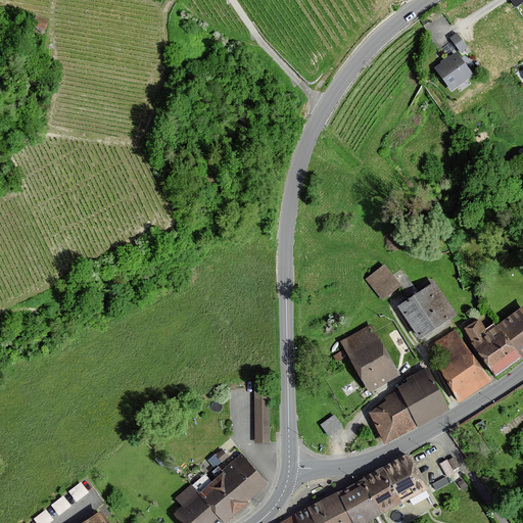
[(456,32),(447,37),(458,53),(466,48),(456,32)]
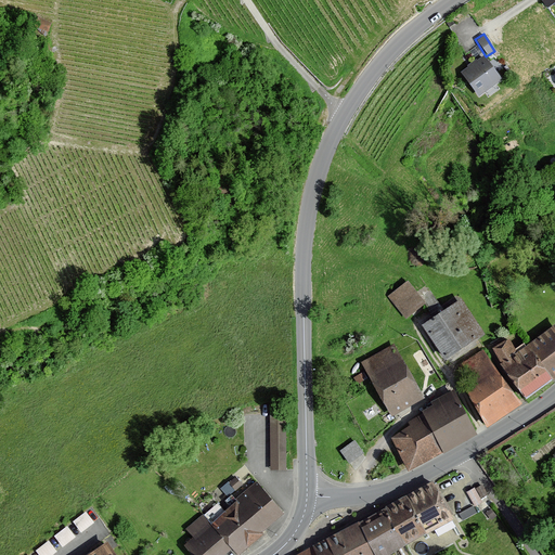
[(479,53),(455,71),(476,99),(500,81),(479,53)]
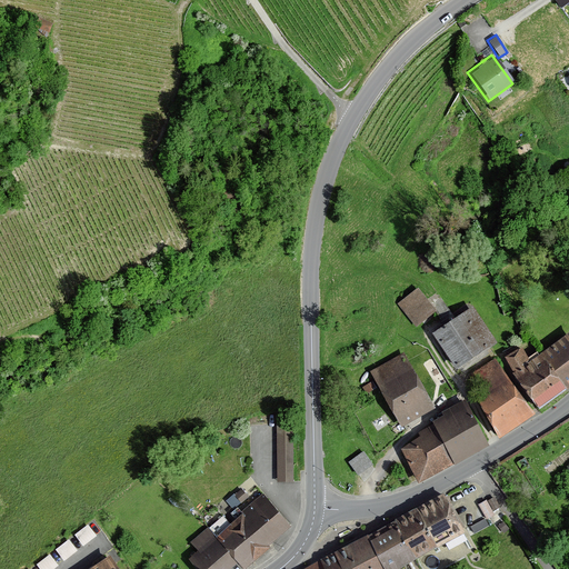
[(433,309),(411,287),(395,303),(417,326),(433,309)]
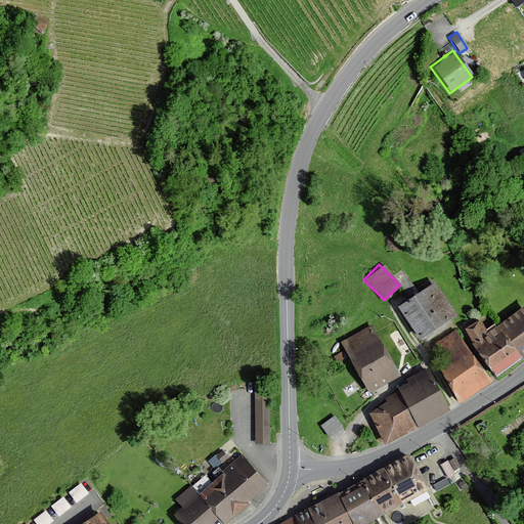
[(434,281),(395,307),(417,339),(454,313),(434,281)]
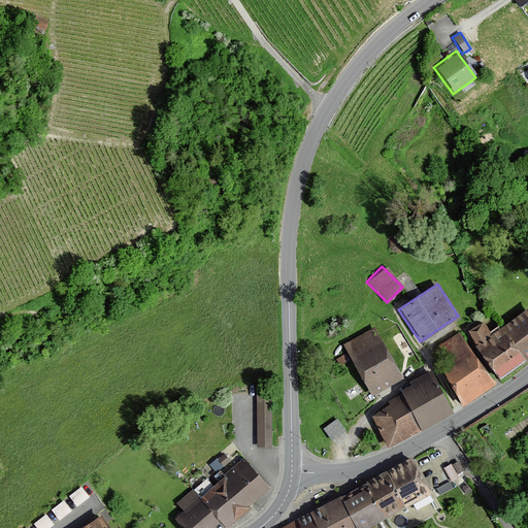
[(484,324),(472,332),(501,374),(527,356),(527,311),(493,337),(484,324)]
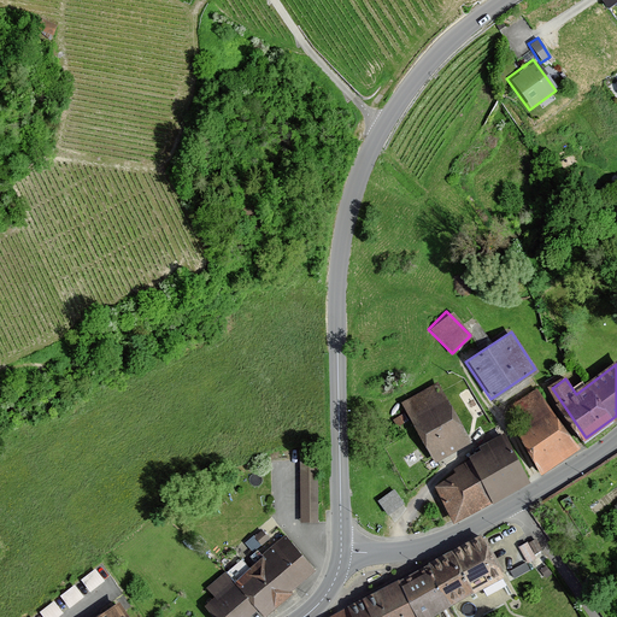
[(435,381),(398,401),(429,462),(468,441),(435,381)]
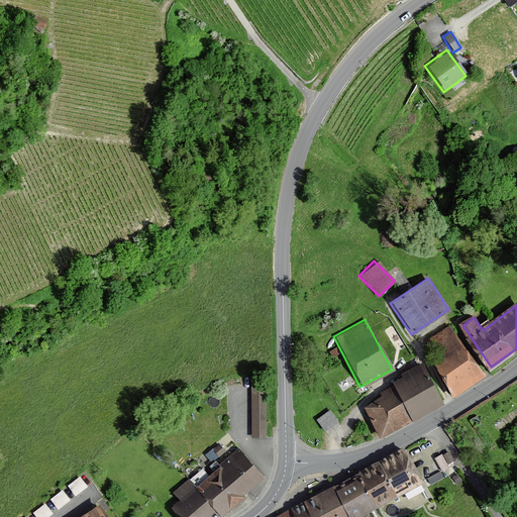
[(482,376),(450,328),(433,339),(441,356),(437,359),(454,395),(482,376)]
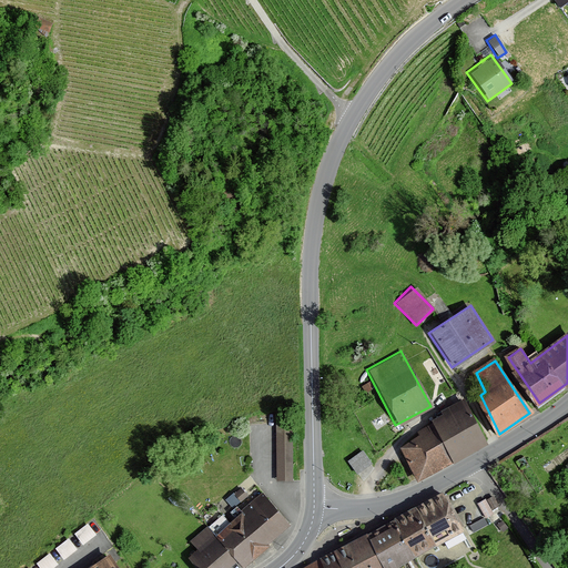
[(445,416),(432,423),(434,426),(453,462),(486,444),(464,402),(443,413),(445,416)]
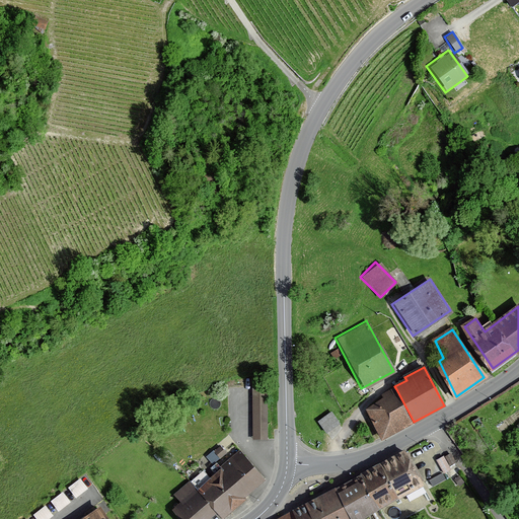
[(267,384),(252,384),(253,440),(268,439),(267,384)]
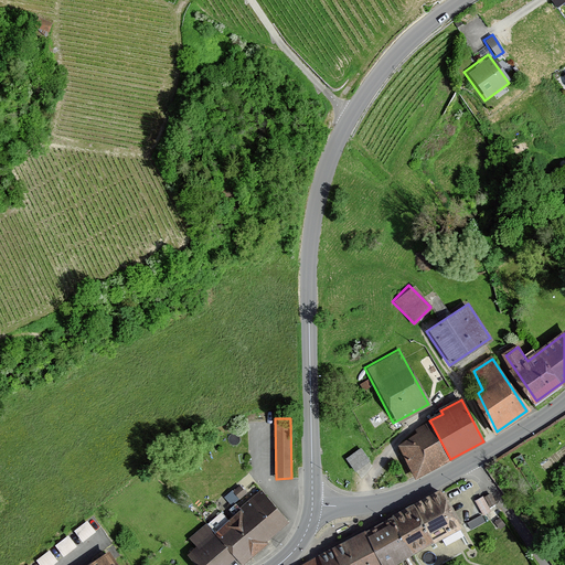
[(420,434),(402,446),(416,478),(450,459),(432,424),(418,430),(420,434)]
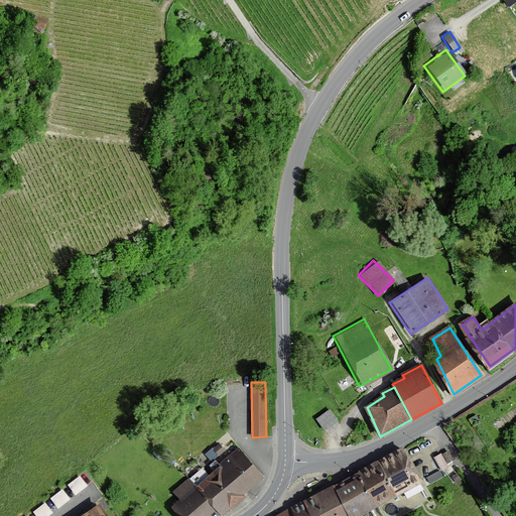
[(339,421),(330,409),(315,419),(325,431),(339,421)]
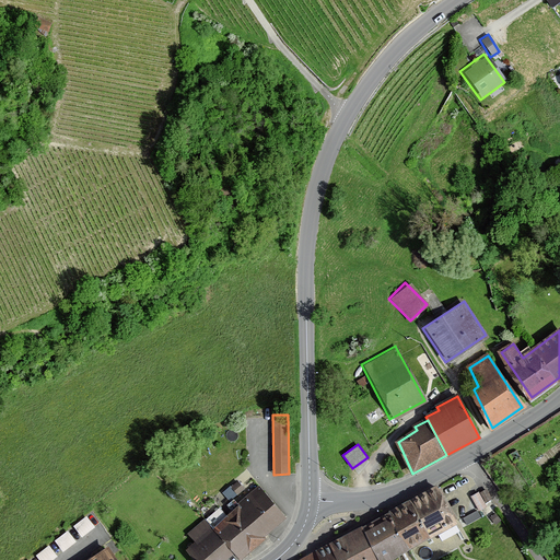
[(224,488),(229,497),(245,486),(241,478),(224,488)]
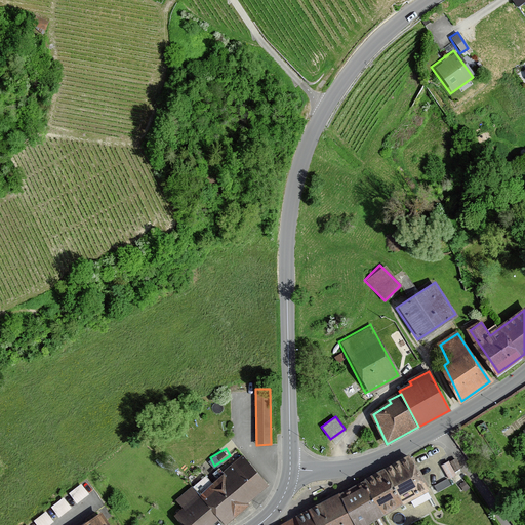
[(225,473),(223,475),(223,476),(247,503),(269,485),(242,455),(224,472),(225,473)]
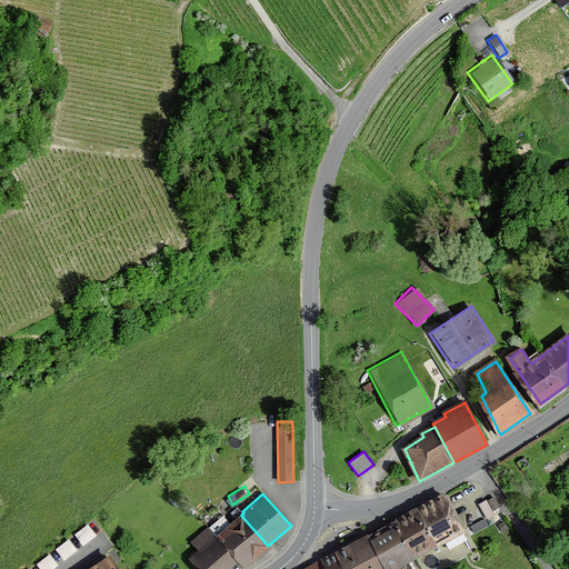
[(445,495),(393,521),(413,559),(465,532),(445,495)]
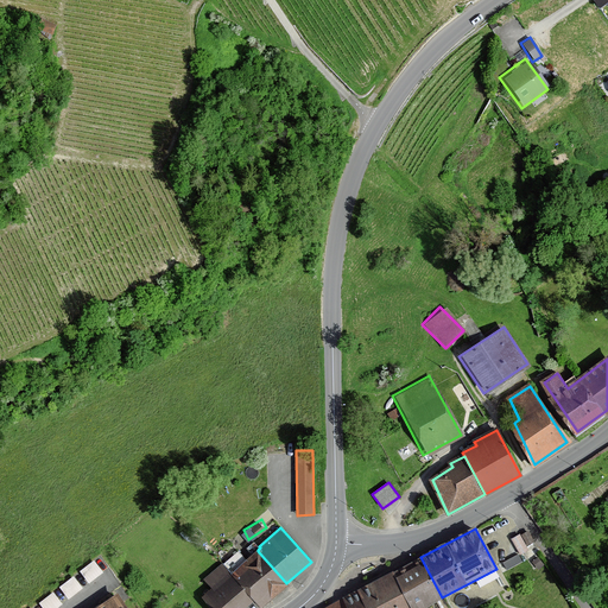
[(520,531),(512,536),(521,550),(530,545),(520,531)]
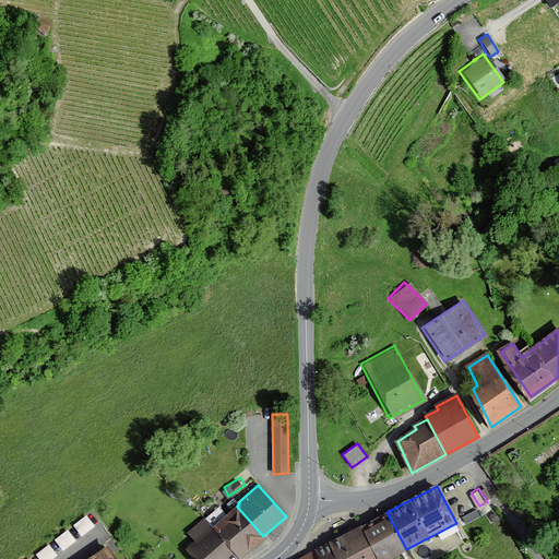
[(240,558),(265,538),(263,536),(237,507),(227,515),(219,507),(205,519),(234,551),(240,558)]
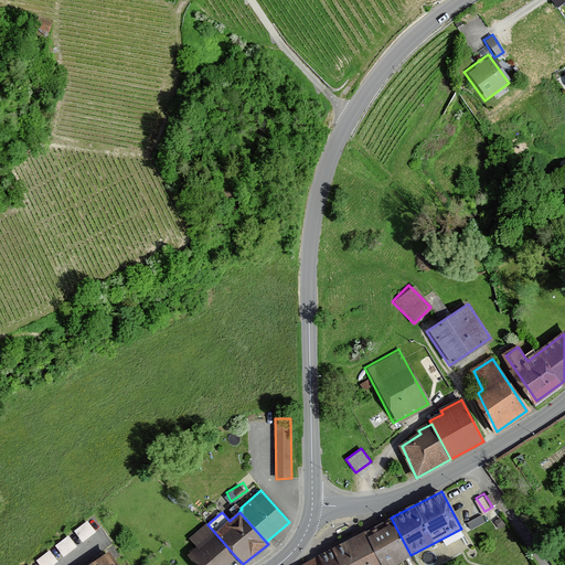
[(391,518),(364,531),(382,564),(391,564),(411,555),(391,518)]
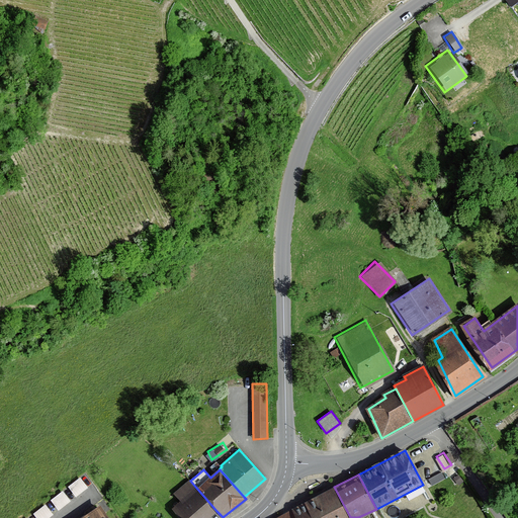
[(80,478),(68,487),(76,497),(88,488),(80,478)]
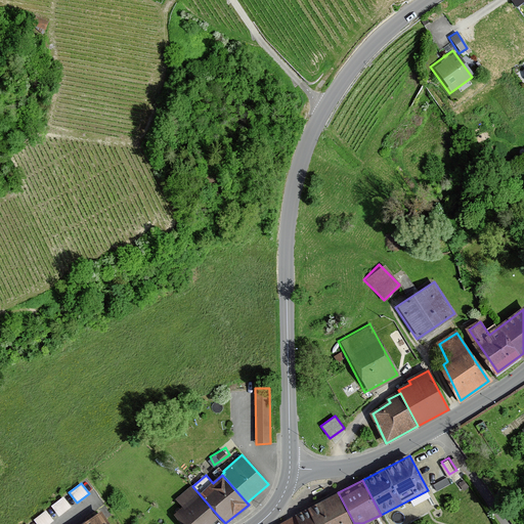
[(182,523),(211,523),(219,517),(192,486),(191,485),(177,498),(184,508),(175,515),(182,523)]
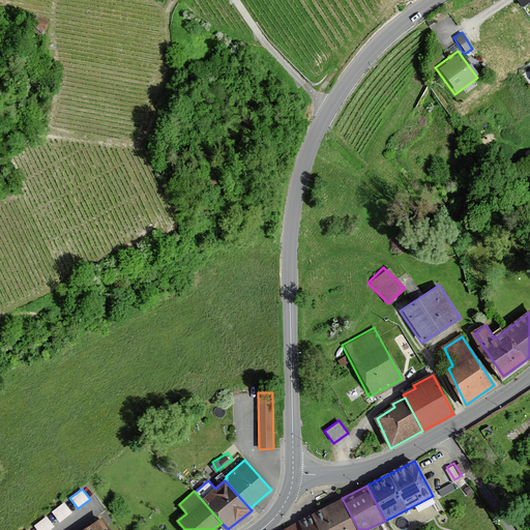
[(358,529),(342,498),(310,516),(317,529),(358,529)]
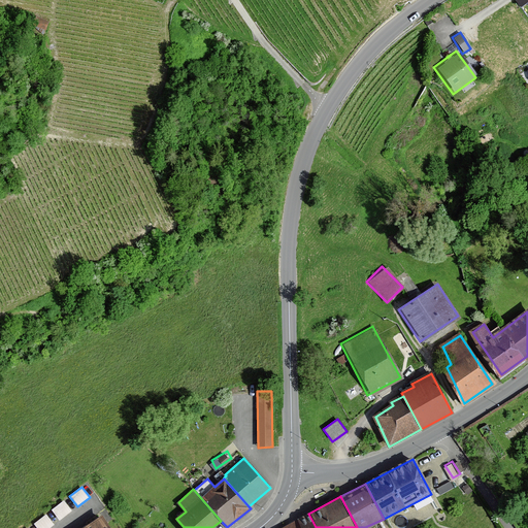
[(64,500),(52,510),(59,521),(72,512),(64,500)]
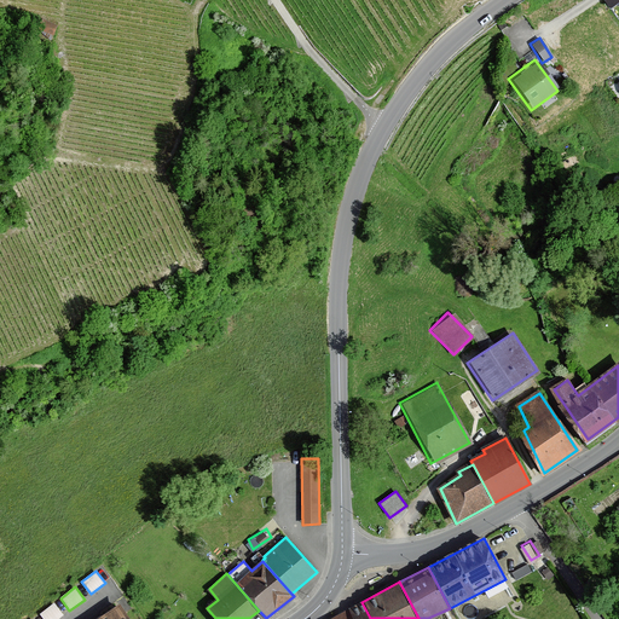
[(370,618),(362,602),(341,612),(345,618),(370,618)]
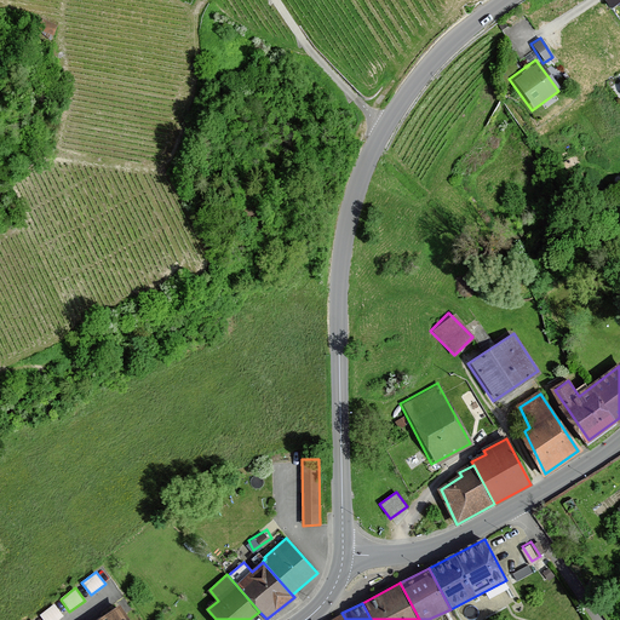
[(55,604),(40,615),(44,619),(58,619),(64,616),(55,604)]
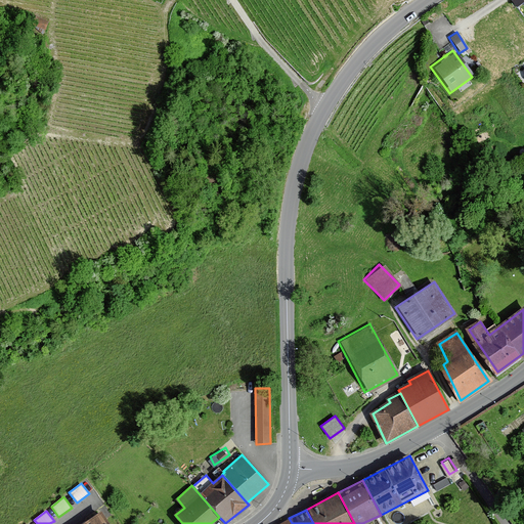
[(110,523),(101,512),(84,523),(110,523)]
